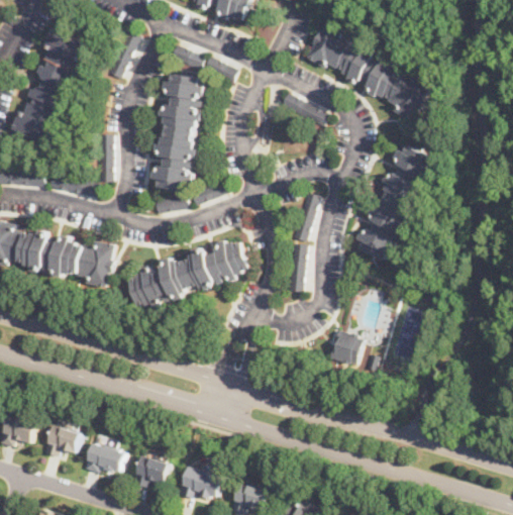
[(186,0),(242,24),(251,1),(251,0),(186,0)]
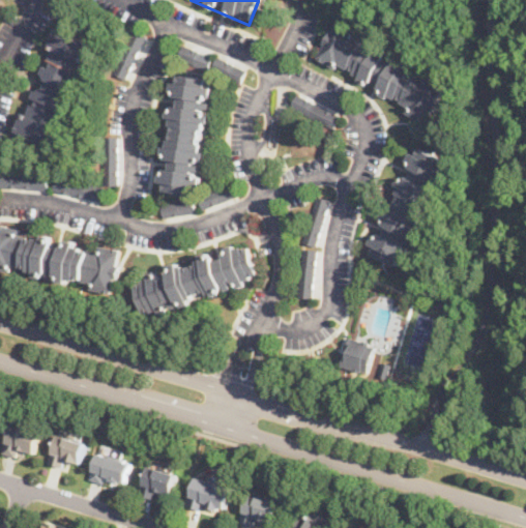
[(426,125),(447,87),(428,75),(424,82),(353,37),(357,32),(339,21),(315,58),(333,70),(338,64),(376,88),(372,93),(426,125)]
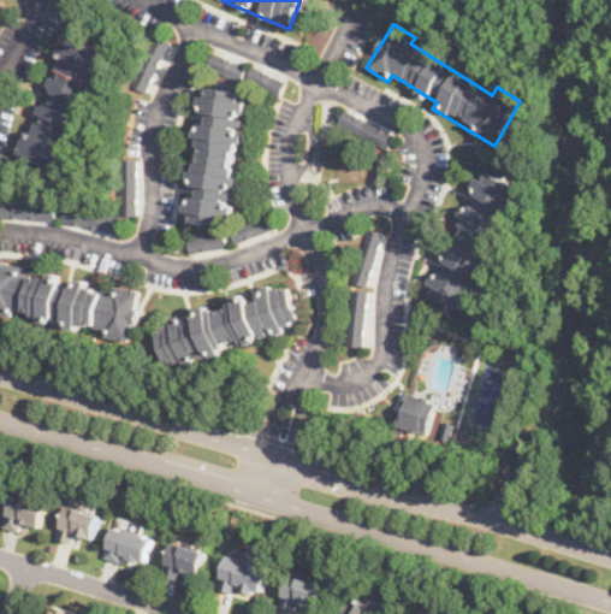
[(110,53),(67,34),(11,155),(54,175),(110,53)]
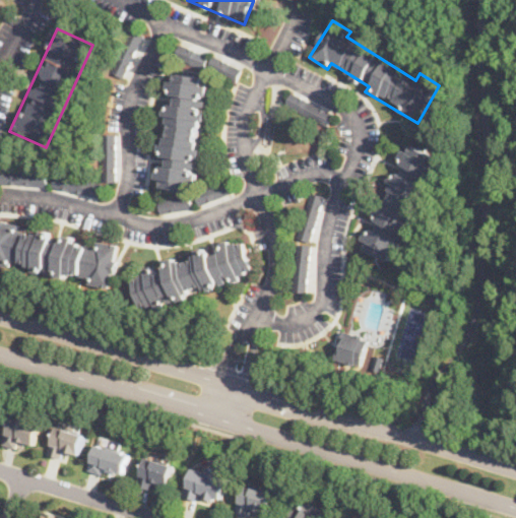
[(110,72),(120,78),(142,36),(131,30),(110,72)]
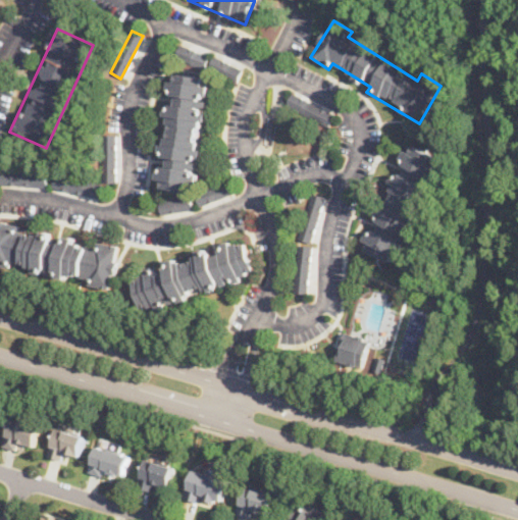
[(204,57),(199,67),(171,54),(176,44),(204,57)]
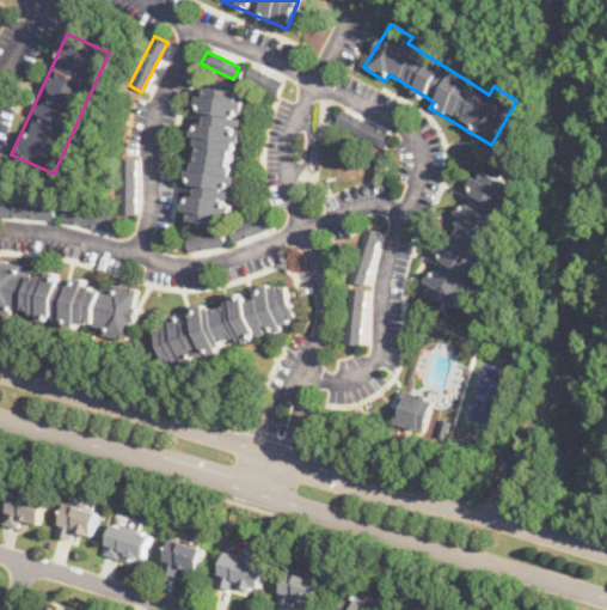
[(281,83),(275,96),(240,78),(245,66),(281,83)]
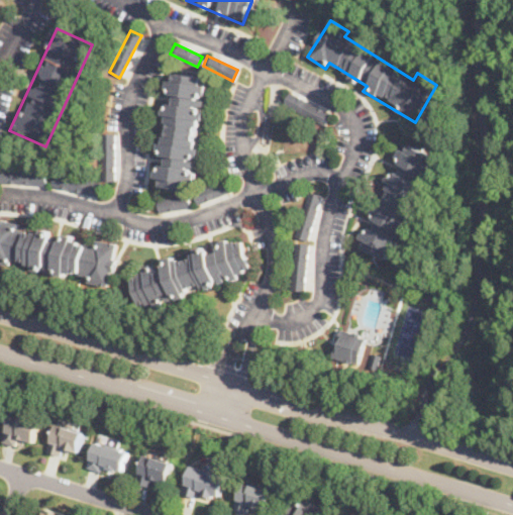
[(206,80),(169,75),(166,95),(167,95),(158,166),(157,165),(154,187),(192,192),(206,80)]
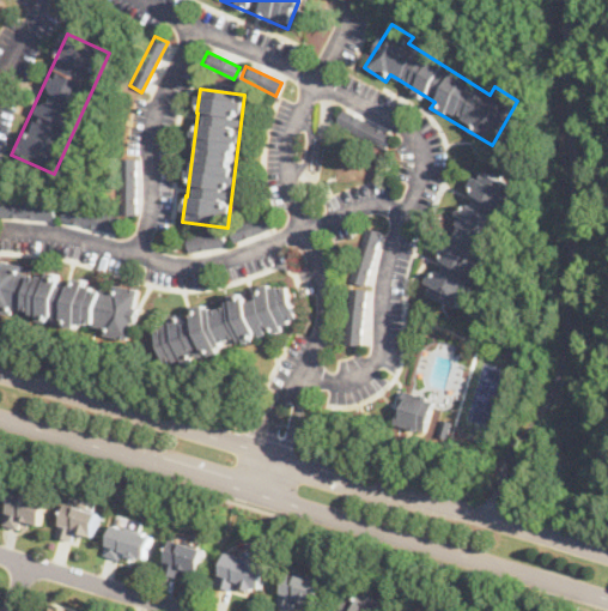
[(390,135),(340,110),(332,123),(383,150),(390,135)]
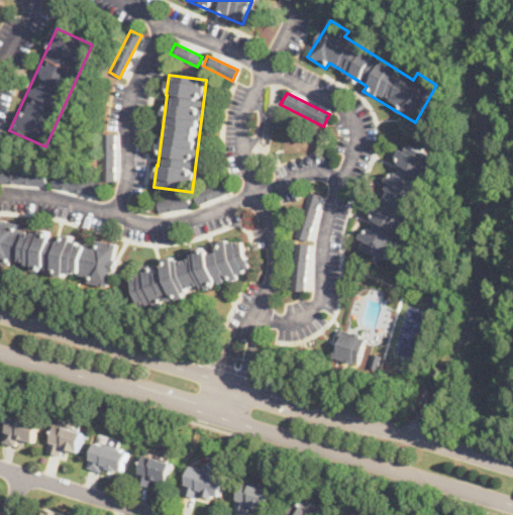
[(99,182),(113,182),(112,133),(101,133),(99,182)]
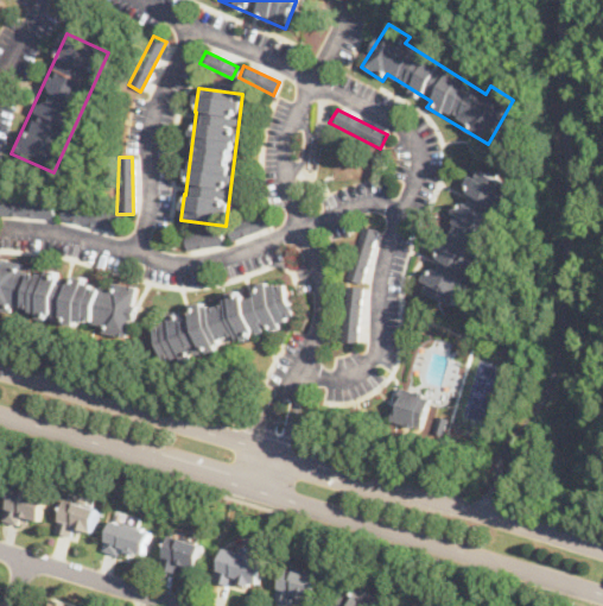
[(512,184),(468,166),(418,291),(462,309),(512,184)]
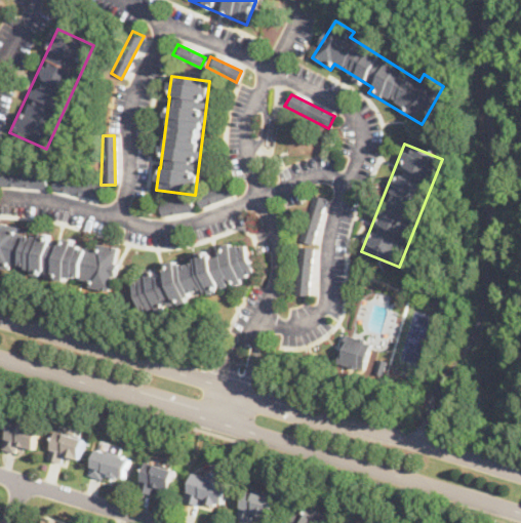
[(0,188),(46,191),(47,172),(0,170),(0,188)]
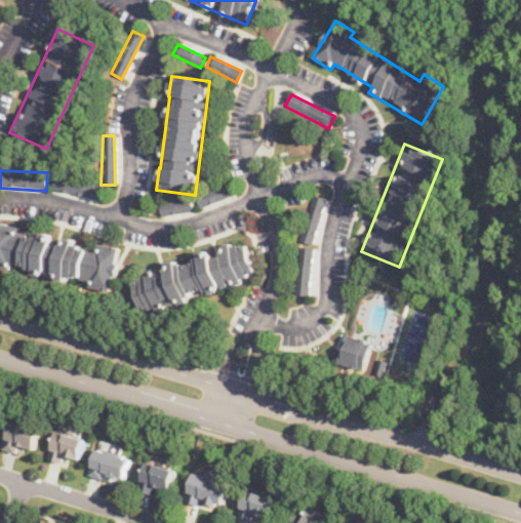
[(98,184),(51,175),(48,191),(95,199),(98,184)]
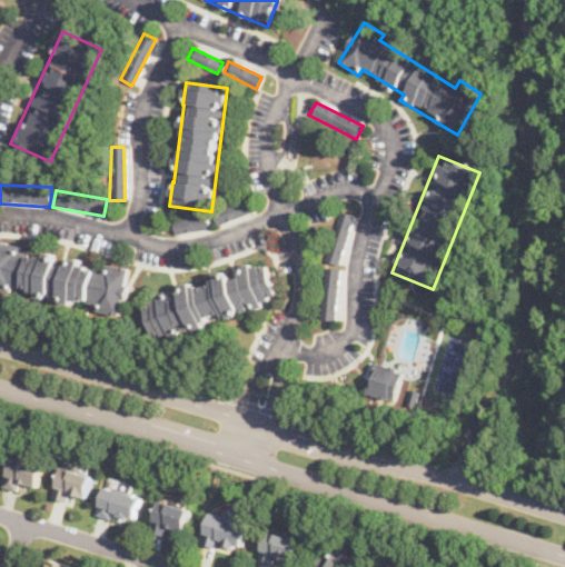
[(209,216),(214,226),(254,210),(250,200),(209,216)]
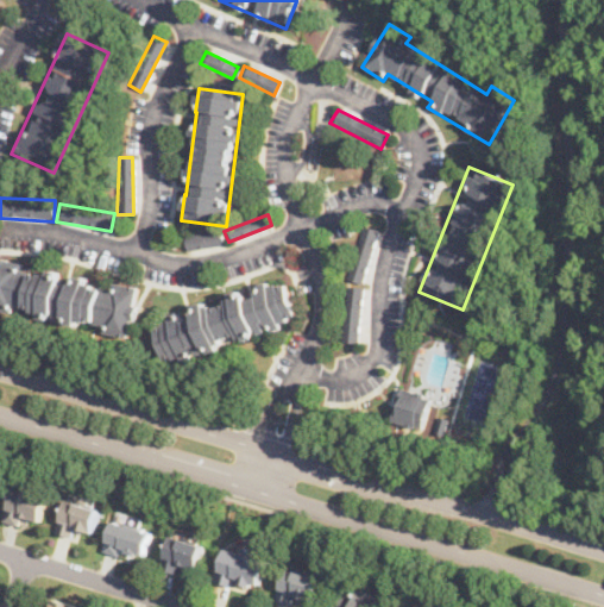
[(344,279),(360,283),(376,230),(359,225),(344,279)]
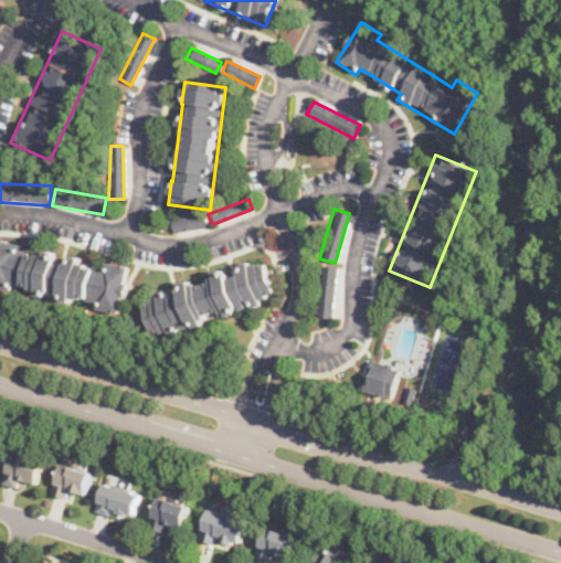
[(170,234),(205,229),(203,212),(168,218),(170,234)]
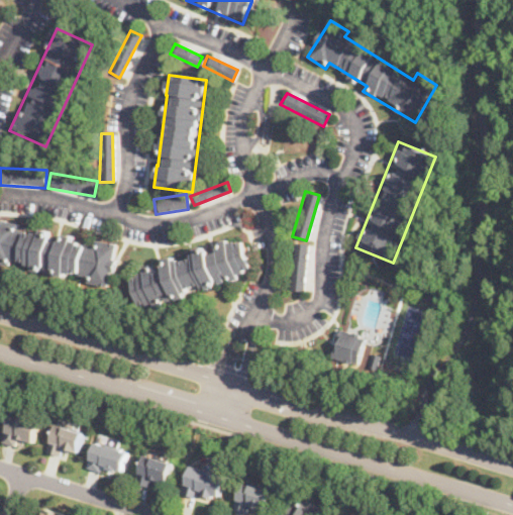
[(0,266),(109,286),(116,243),(94,239),(94,240),(0,223),(0,266)]
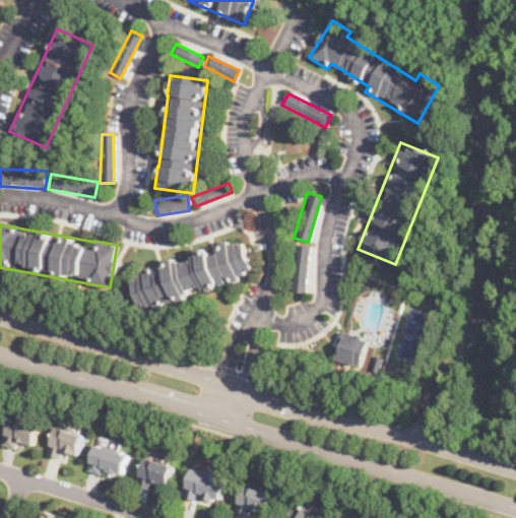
[(253,280),(243,240),(217,247),(217,248),(160,262),(162,266),(127,274),(136,310),(253,280)]
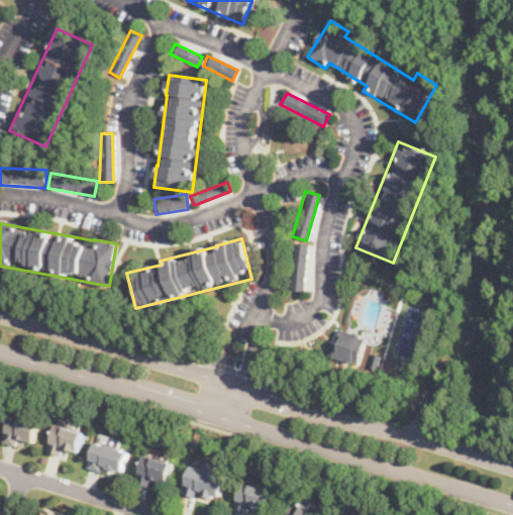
[(288,244),(288,291),(304,291),(304,244),(288,244)]
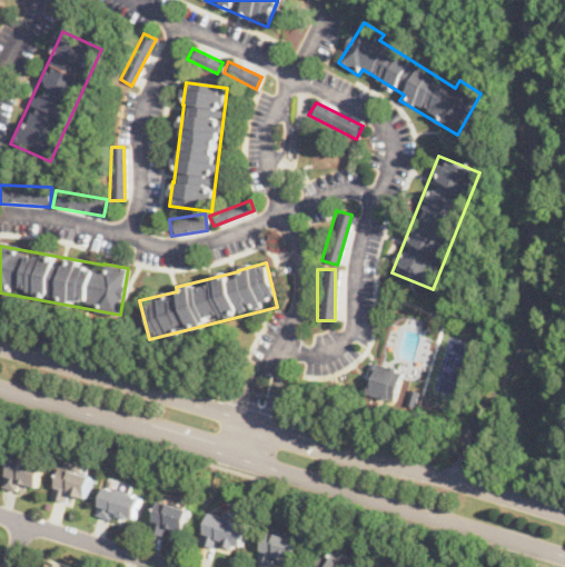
[(393,401),(400,369),(370,362),(364,395),(393,401)]
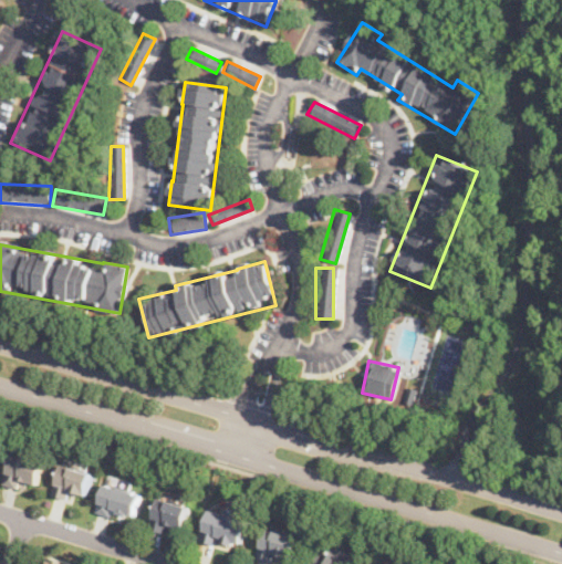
[(42,462),(10,453),(0,484),(20,491),(22,481),(35,486),(42,462)]
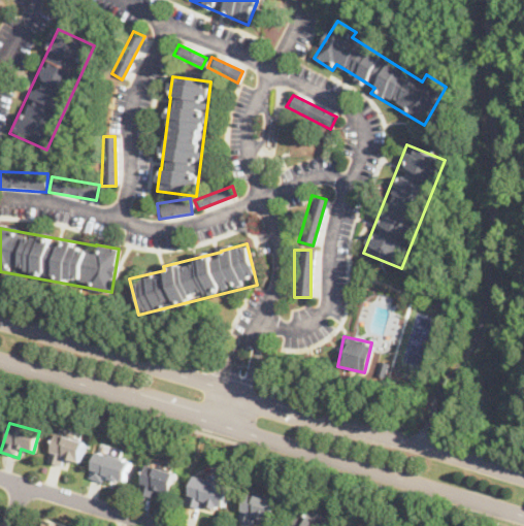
[(65,459),(78,463),(86,439),(56,429),(44,461),(63,466),(65,459)]
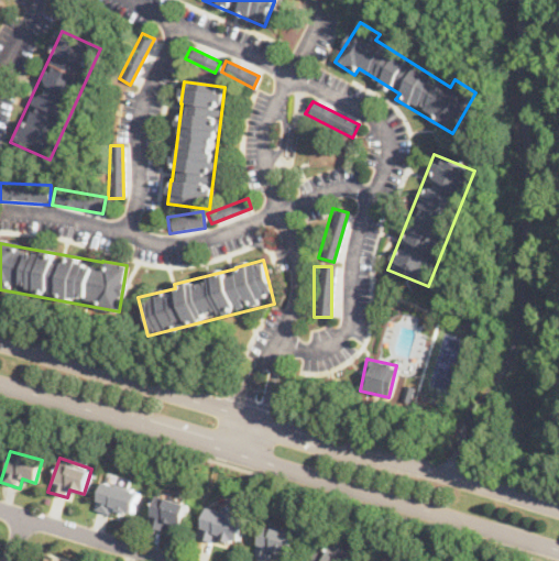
[(138,494),(100,482),(92,507),(130,519),(138,494)]
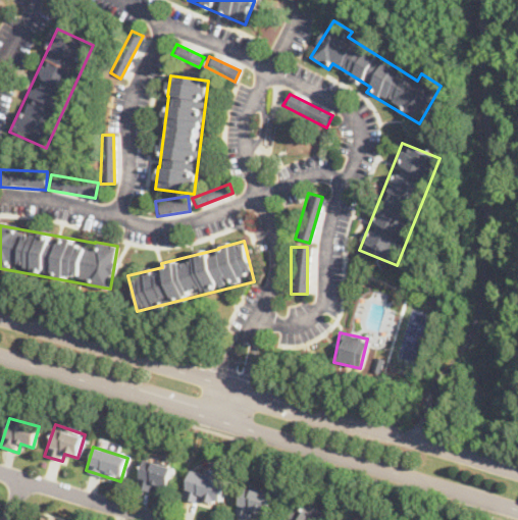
[(165,492),(173,469),(145,458),(136,481),(165,492)]
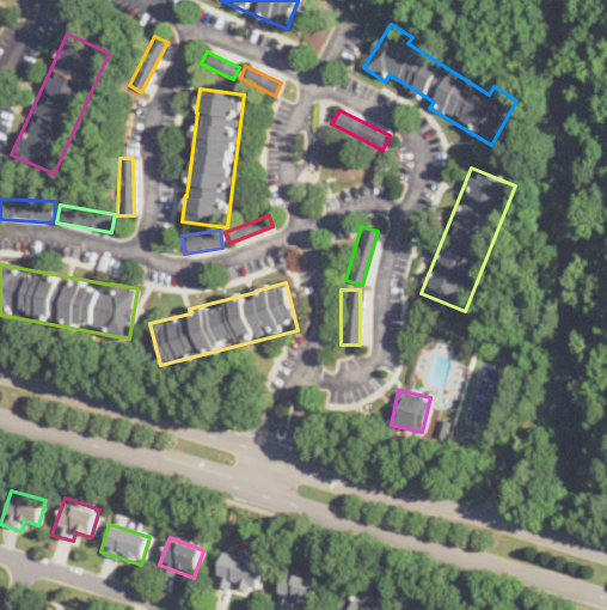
[(265,559),(225,547),(214,584),(255,596),(265,559)]
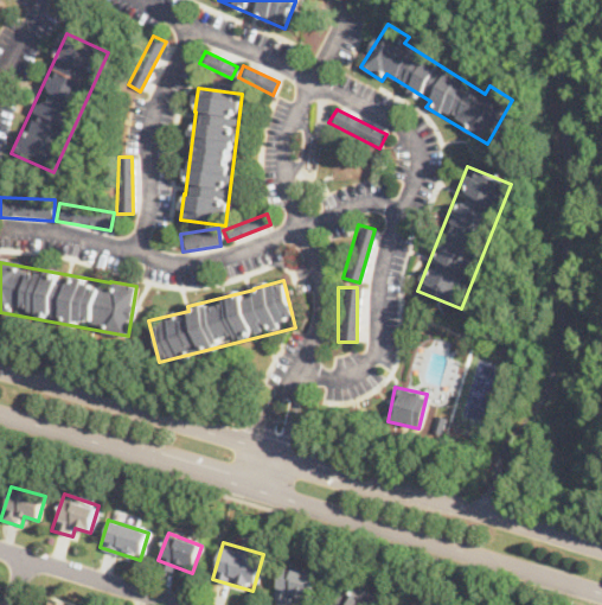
[(308,599),(315,575),(281,565),(270,598),(288,604),(292,594),(308,599)]
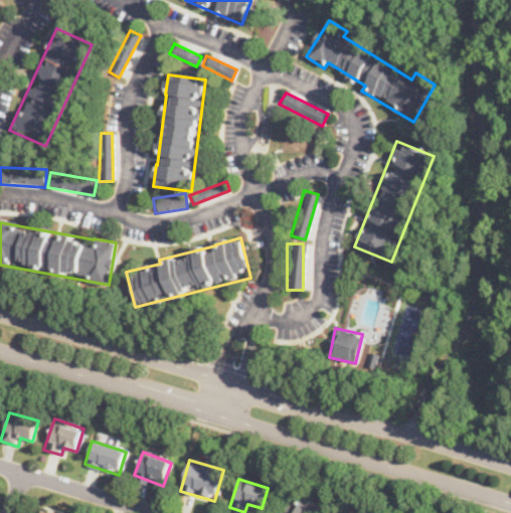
[(314,512),(318,504),(297,497),(293,509),(284,505),(281,512),(314,512)]
